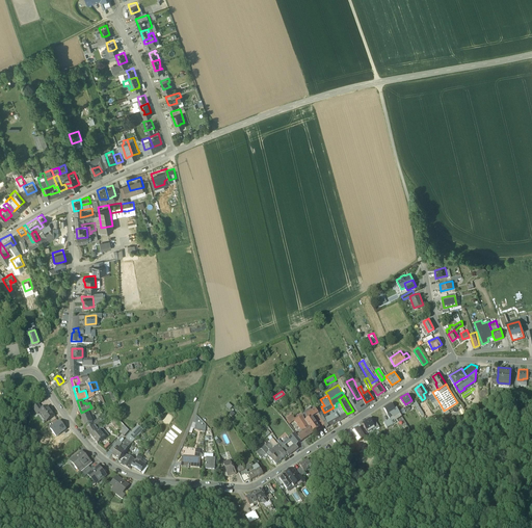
[(392,401),(383,406),(390,416),(393,414),(393,415),(394,415),(400,411),(397,405),(395,406),(392,401)]
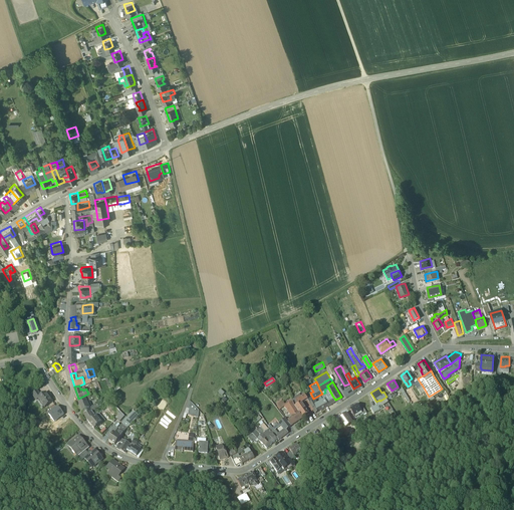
[(37,389),(32,393),(36,398),(38,397),(41,395),(37,389)]
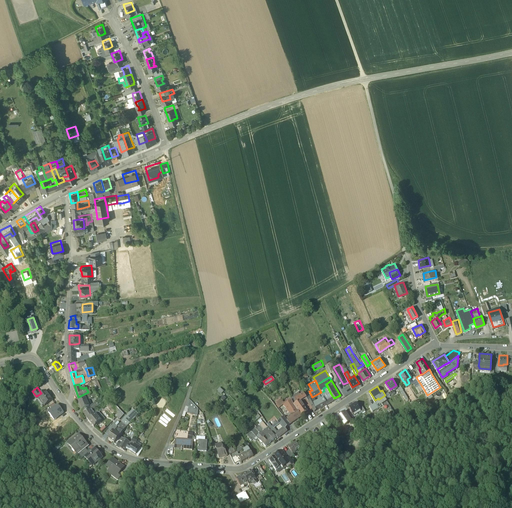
[(41,393),(38,395),(40,397),(39,397),(39,398),(42,402),(43,401),(45,404),(52,398),(46,389),(41,393)]
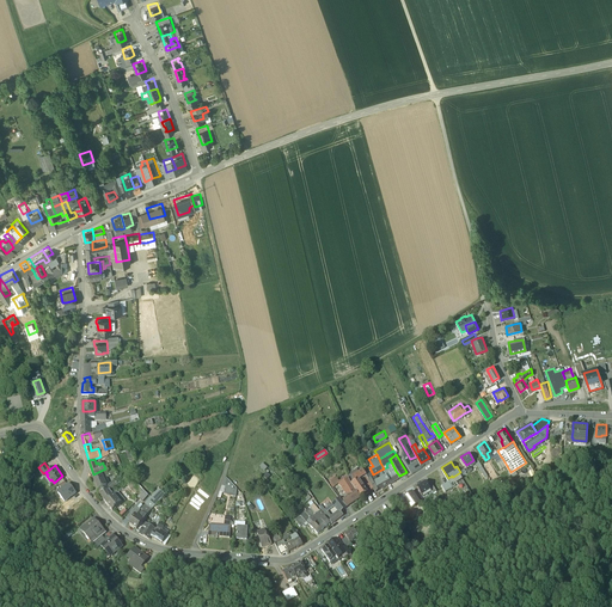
[(362,466),(352,473),(355,478),(352,480),(354,484),(361,479),(359,477),(362,474),(366,472),(365,470),(362,466)]
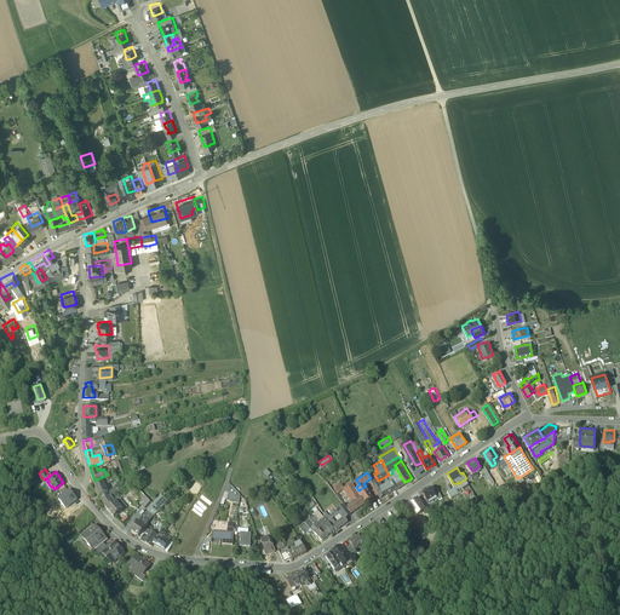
[(374,473),(369,476),(371,478),(373,483),(375,487),(378,492),(380,495),(392,488),(389,482),(384,484),(384,483),(380,484),(378,481),(374,473)]
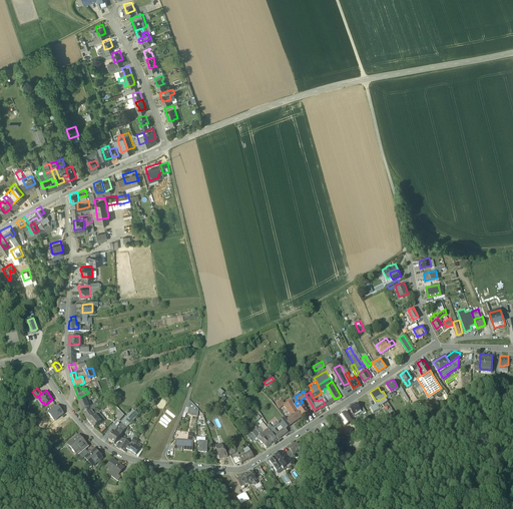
[(106,394),(99,399),(96,401),(98,404),(98,405),(108,398),(106,394)]
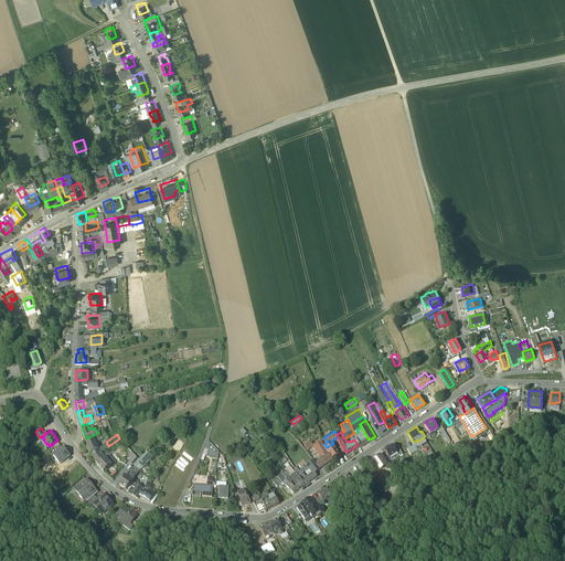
[(96,435),(86,440),(92,452),(102,445),(99,441),(98,438),(97,435),(96,435)]
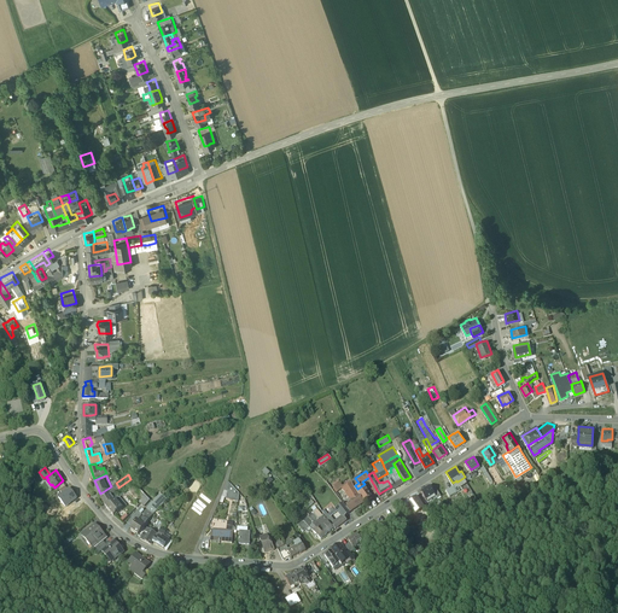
[(396,478),(392,480),(395,485),(403,480),(400,476),(396,478)]
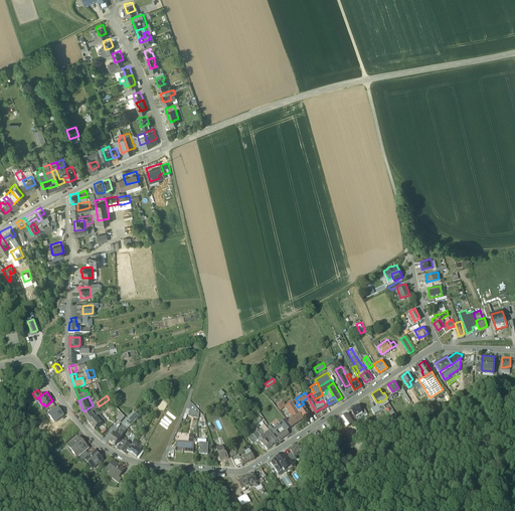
[(158,406),(165,409),(168,400),(161,397),(158,406)]
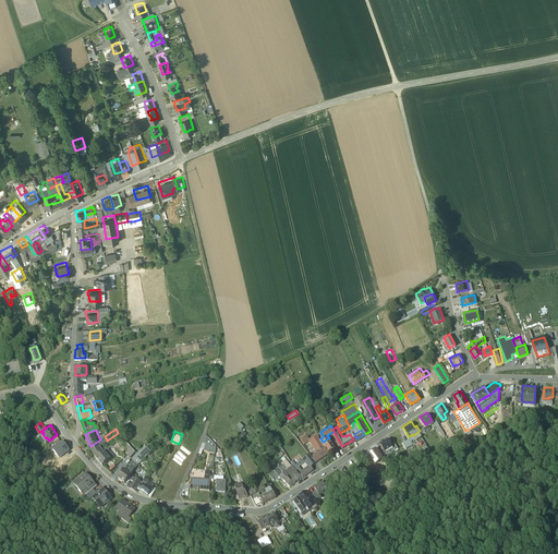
[(319,437),(316,431),(308,436),(315,446),(323,442),(319,437)]
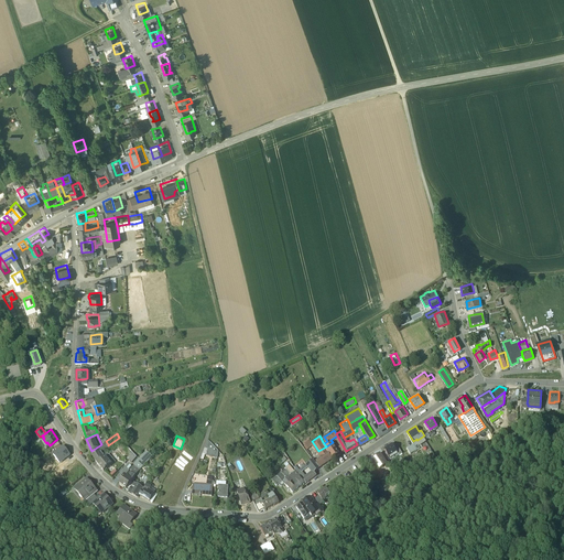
[(121,442),(118,444),(122,452),(123,451),(126,453),(125,453),(131,460),(137,454),(123,440),(121,442)]
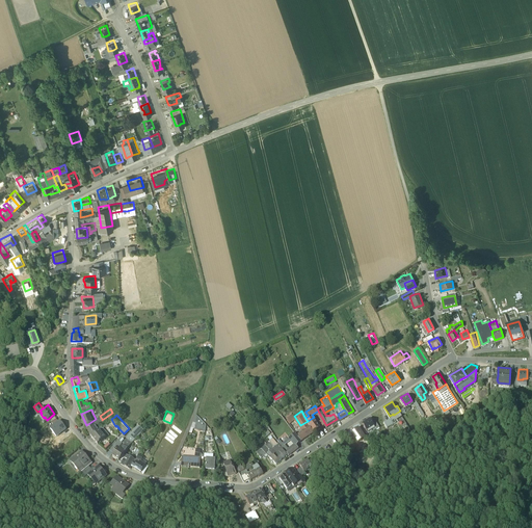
[(86,425),(85,425),(89,431),(96,427),(97,426),(96,424),(95,424),(102,419),(100,416),(96,419),(86,425)]
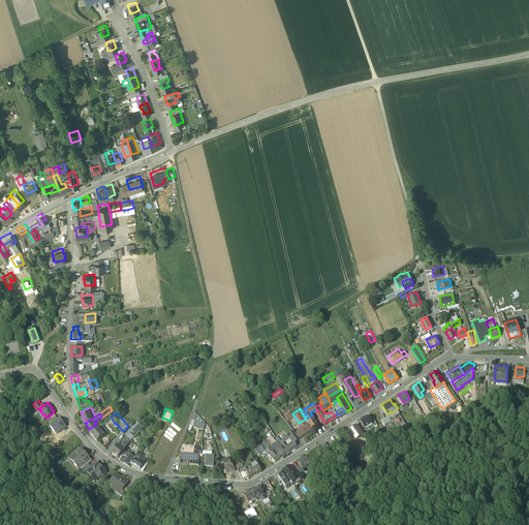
[(369,415),(368,413),(360,419),(365,427),(366,427),(365,425),(371,422),(372,421),(372,422),(373,422),(369,415)]
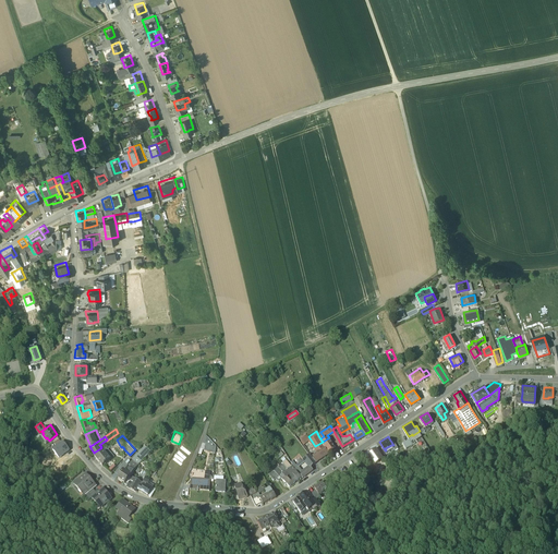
[(335,446),(329,437),(323,442),(329,450),(335,446)]
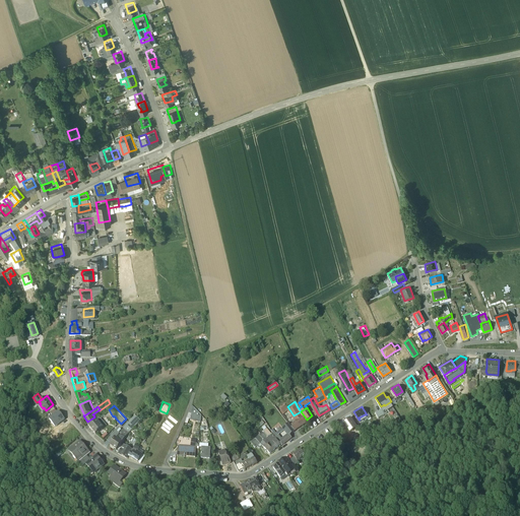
[(49,417),(55,425),(65,417),(59,409),(58,410),(52,414),(49,417)]
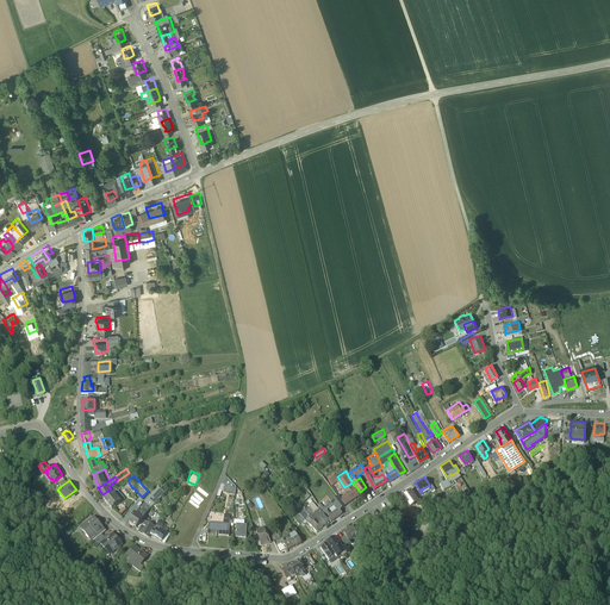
[(353,482),(344,487),(348,493),(355,488),(356,488),(353,482)]
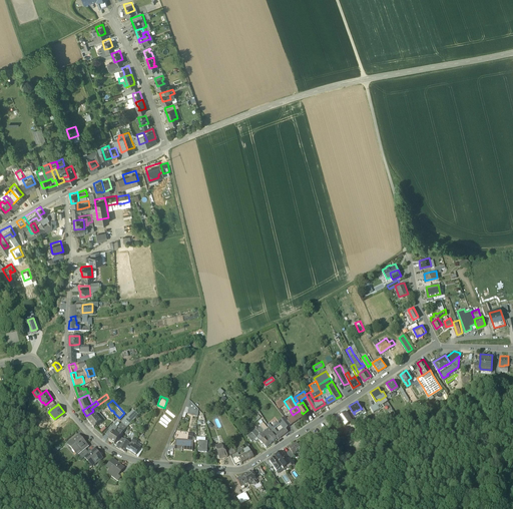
[(133,407),(124,417),(126,418),(123,421),(127,425),(130,421),(131,421),(139,412),(133,407)]
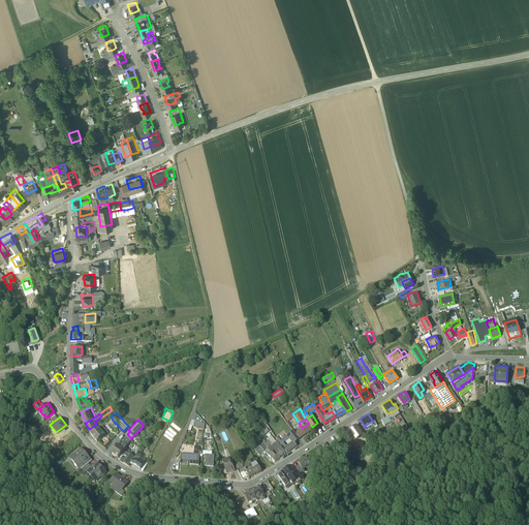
[(302,428),(297,431),(300,435),(311,428),(309,424),(308,424),(302,428)]
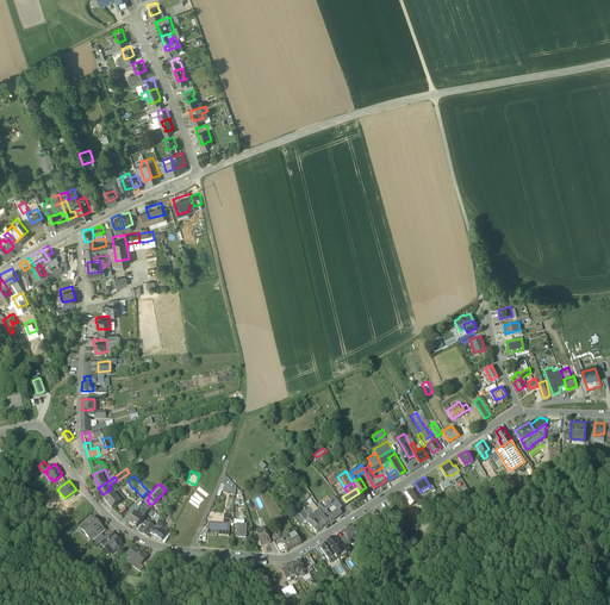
[(411,488),(403,493),(410,504),(418,499),(411,488)]
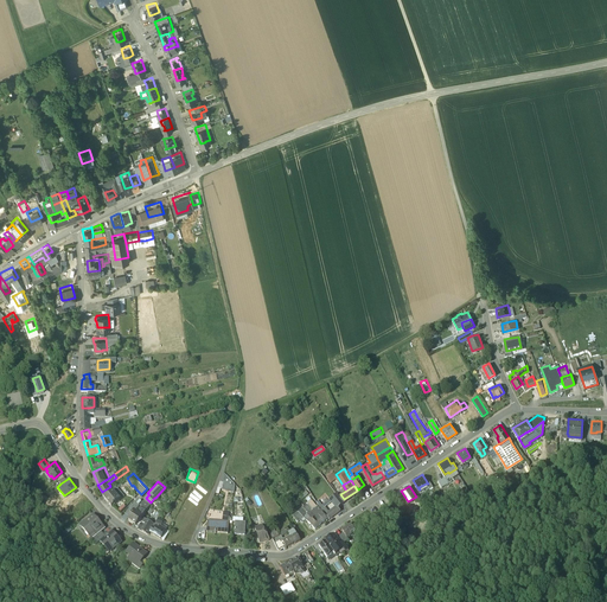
[(110,490),(104,495),(112,504),(120,497),(113,488),(110,490)]
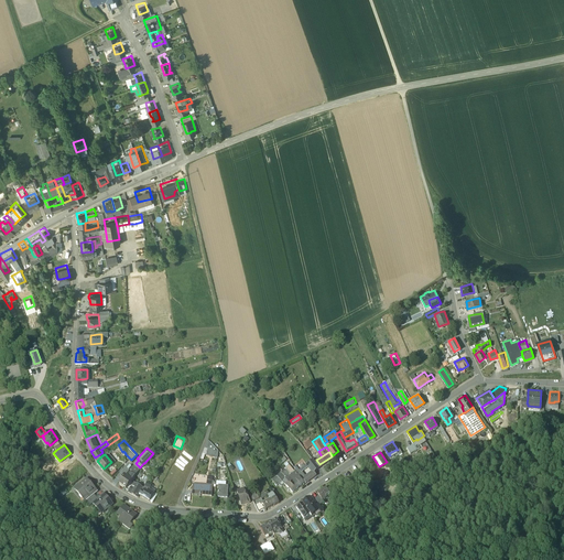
[(313,456),(306,461),(308,463),(312,467),(307,471),(311,476),(316,472),(314,469),(320,465),(313,456)]
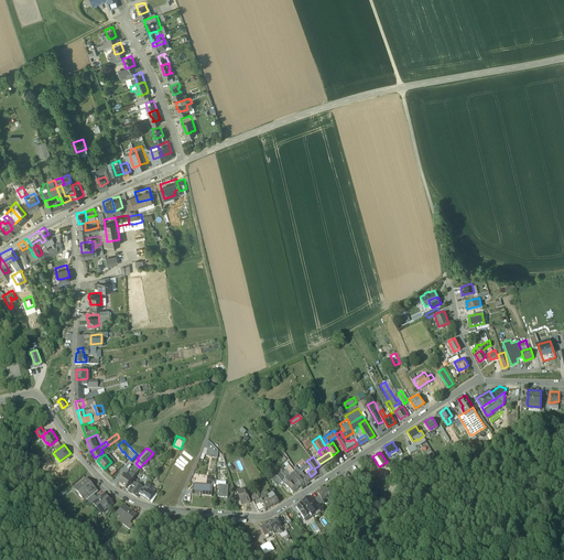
[(293,467),(289,461),(286,464),(292,471),(292,470),(295,476),(301,482),(304,480),(301,475),(300,474),(294,466),(293,467)]
